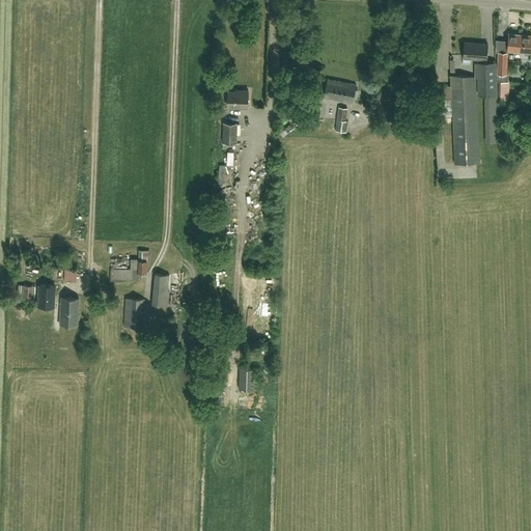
[(530,52),(530,43),(530,35),(509,34),(507,50),(530,52)]
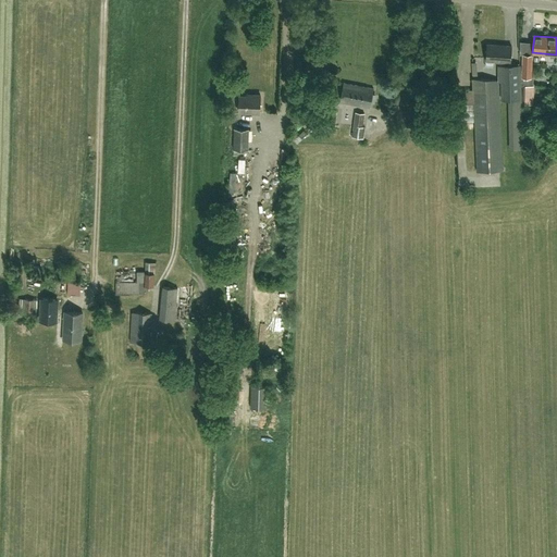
[(510,63),(511,47),(486,45),(485,61),(510,63)]
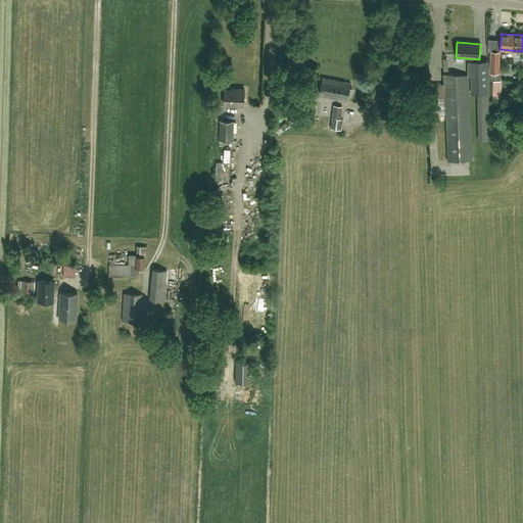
[(489,74),(490,74),(498,74),(500,51),(490,51),(489,74)]
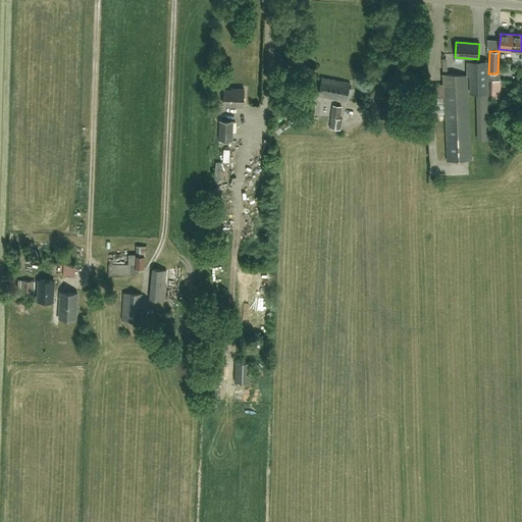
[(506,75),(519,75),(520,68),(521,67),(521,61),(520,61),(520,59),(507,59),(506,75)]
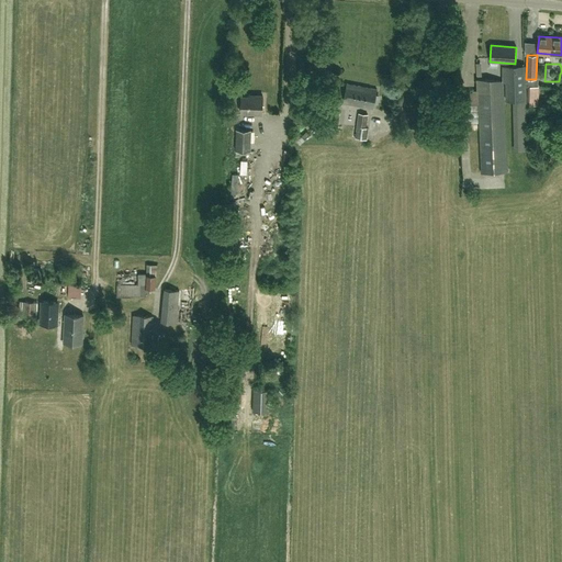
[(476,79),(476,91),(465,91),(467,97),(467,105),(478,105),(467,107),(468,112),(468,117),(478,117),(478,119),(468,119),(468,124),(479,123),(481,173),(507,172),(503,81),(505,81),(505,101),(513,101),(514,143),(527,143),(526,101),(525,65),(502,66),(502,81),(476,79)]
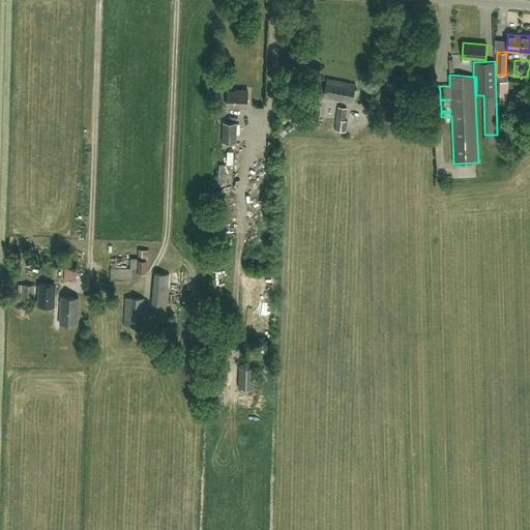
[(337,100),(342,82),(327,79),(323,97),(337,100)]
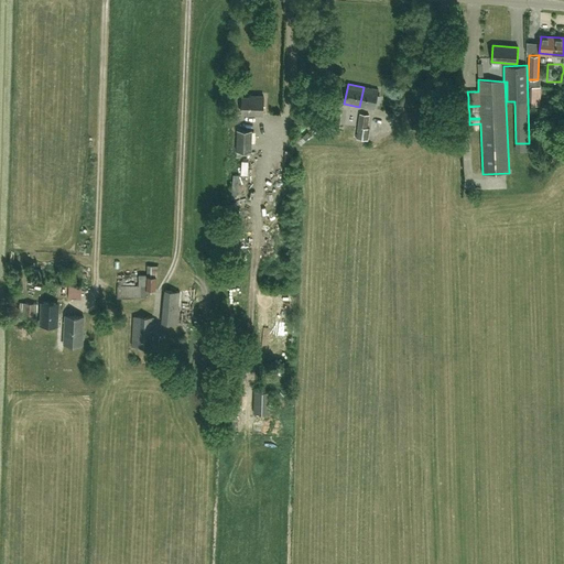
[(378,90),(364,87),(359,107),(375,109),(378,90)]
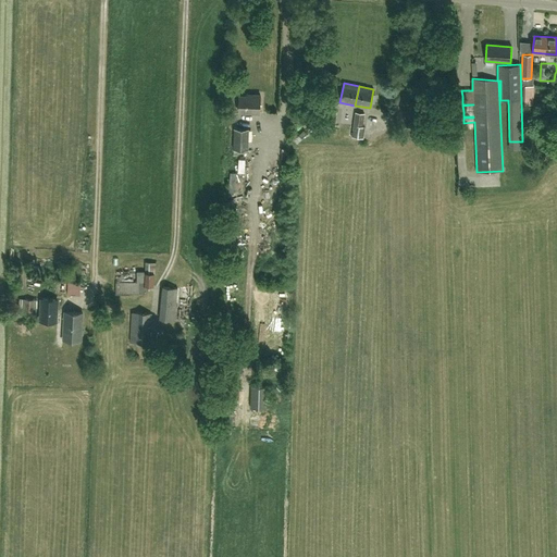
[(533,86),(524,86),(524,103),(533,103),(533,86)]
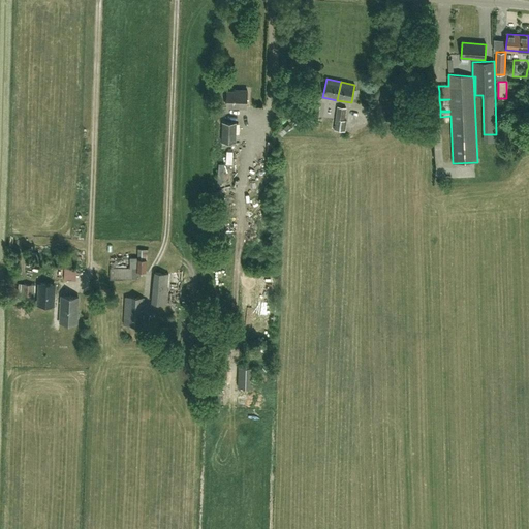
[(247,107),(247,90),(241,90),(241,92),(227,91),(226,106),(247,107)]
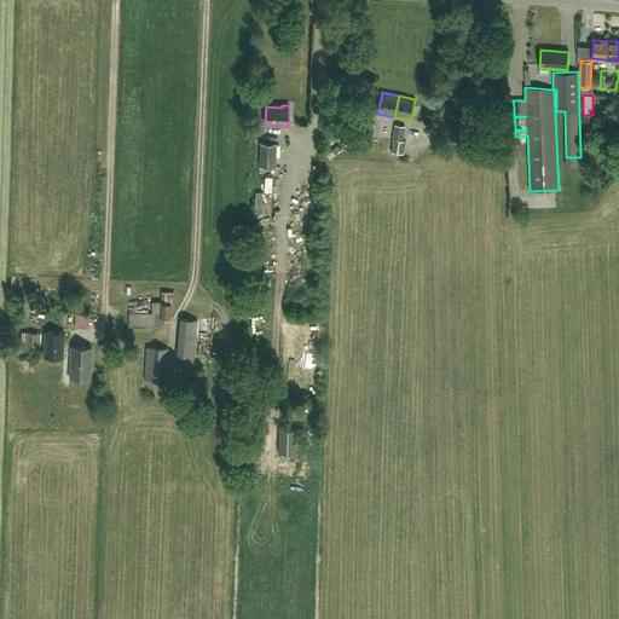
[(372,142),(374,126),(364,125),(362,140),(372,142)]
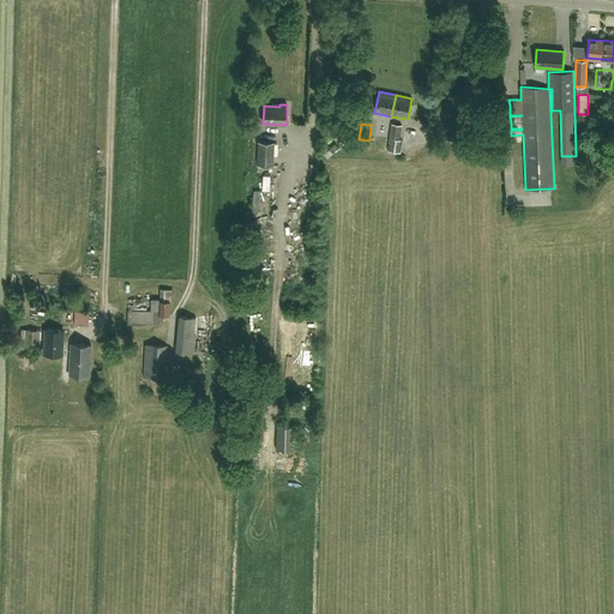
[(391,124),(389,142),(383,140),(380,150),(386,151),(387,151),(401,154),(402,140),(399,139),(402,126),(391,124)]
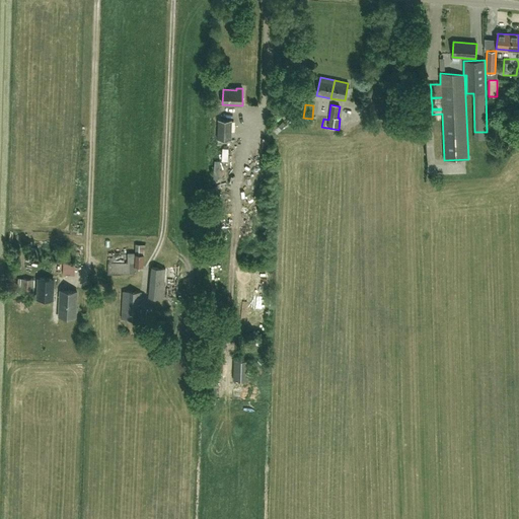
[(231,140),(232,121),(218,120),(217,140),(231,140)]
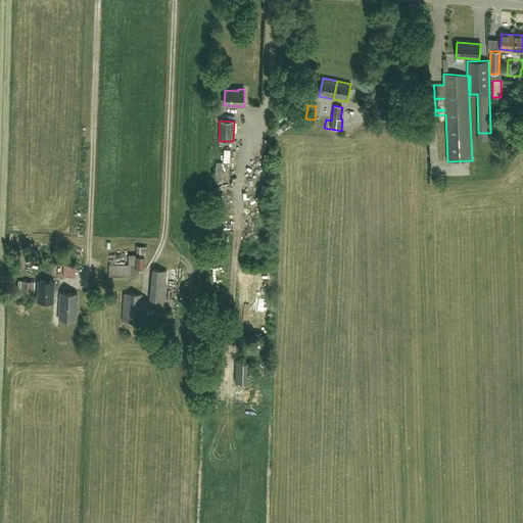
[(138,270),(146,270),(146,254),(138,254),(138,270)]
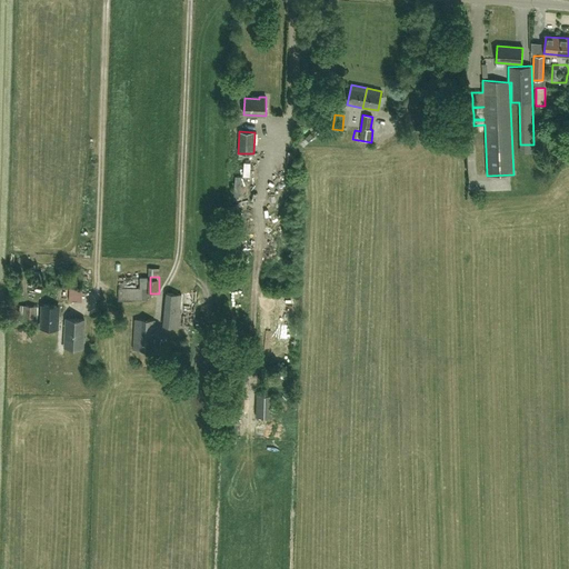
[(147,289),(141,289),(120,289),(120,300),(147,300),(147,289)]
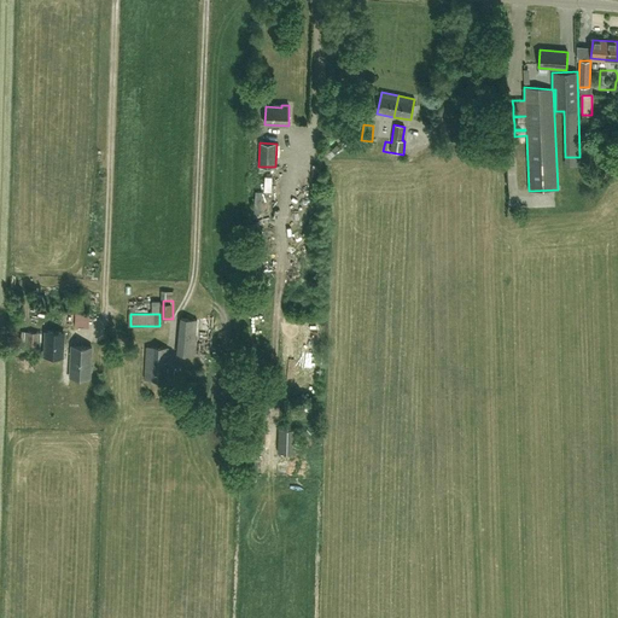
[(193,356),(197,320),(180,319),(176,355),(193,356)]
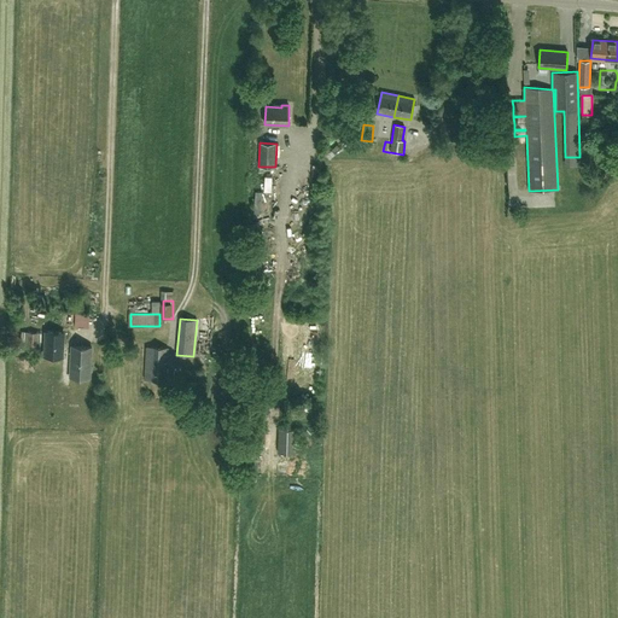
[(45,331),(44,356),(63,357),(64,332),(45,331)]
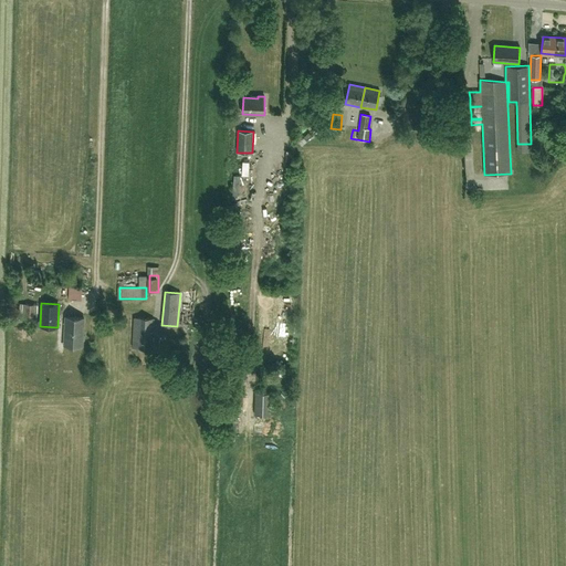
[(19,322),(37,322),(38,305),(20,304),(19,322)]
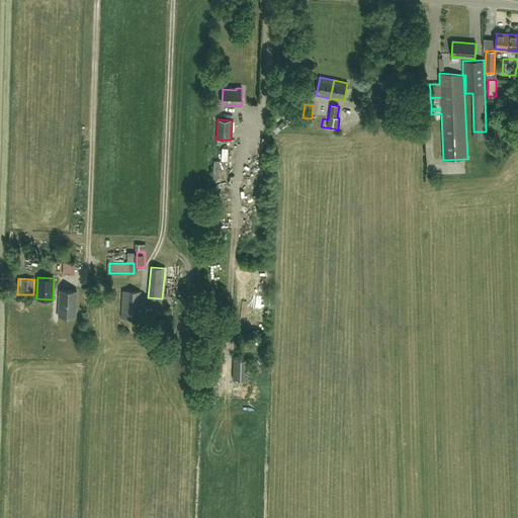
[(75,317),(77,291),(60,290),(59,316),(75,317)]
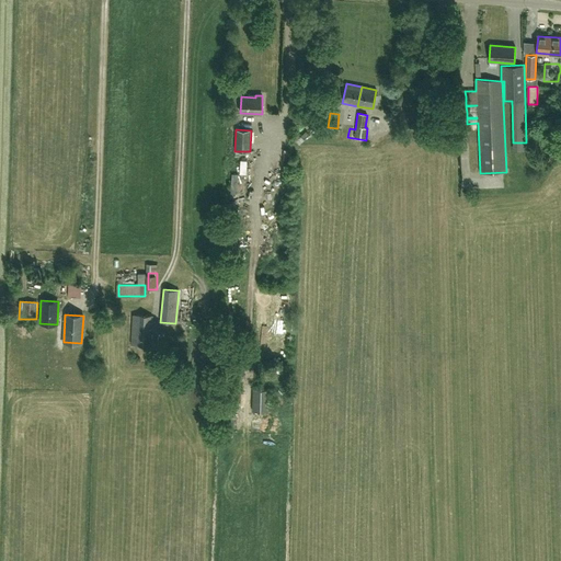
[(151,346),(152,316),(133,316),(132,345),(151,346)]
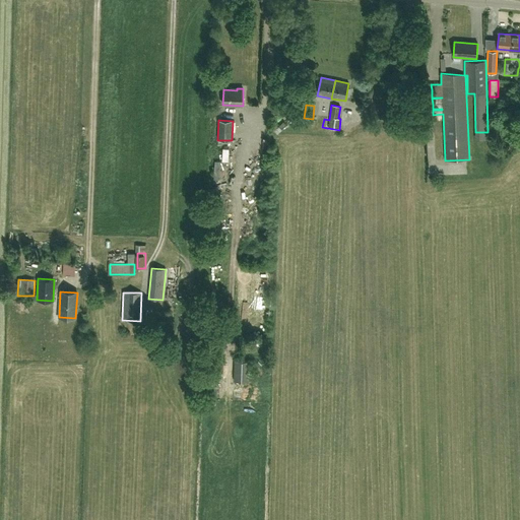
[(249,382),(249,362),(234,361),(234,381),(249,382)]
